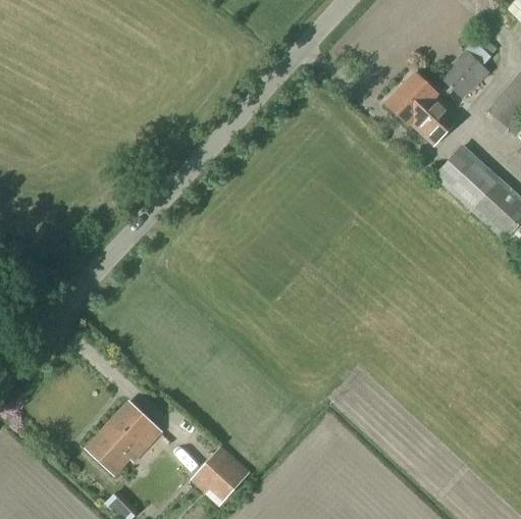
[(515,0),(509,7),(520,18),(520,0),(515,0)]
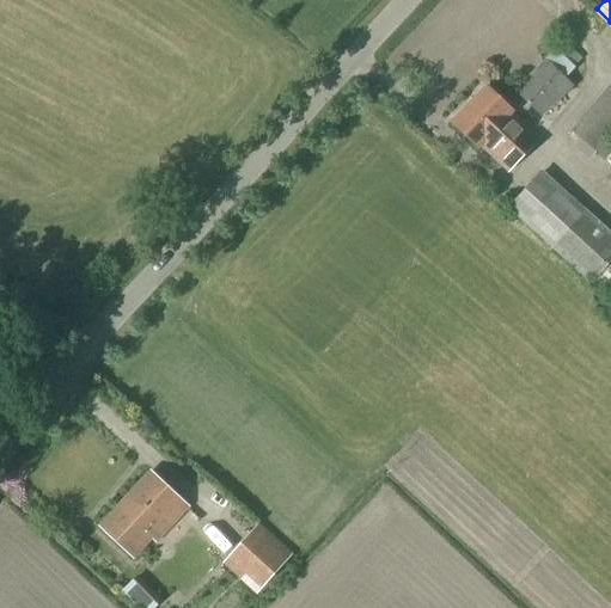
[(575,71),(592,60),(584,47),(567,57),(575,71)]
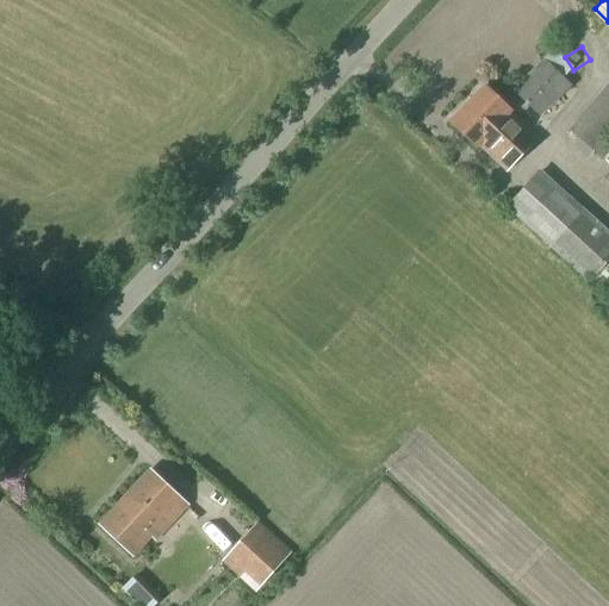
[(541,114),(572,83),(545,57),(514,88),(541,114)]
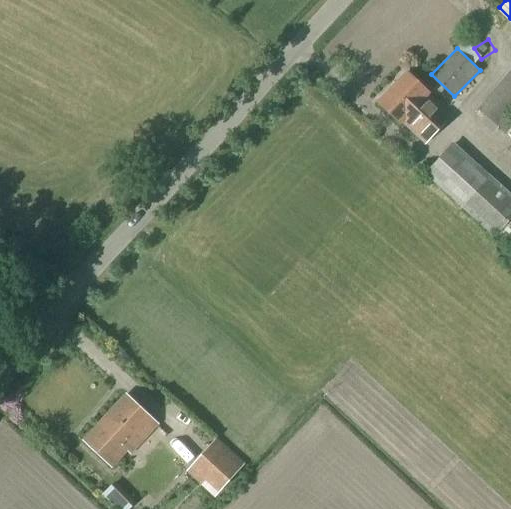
[(510,66),(477,107),(506,133),(510,127),(510,66)]
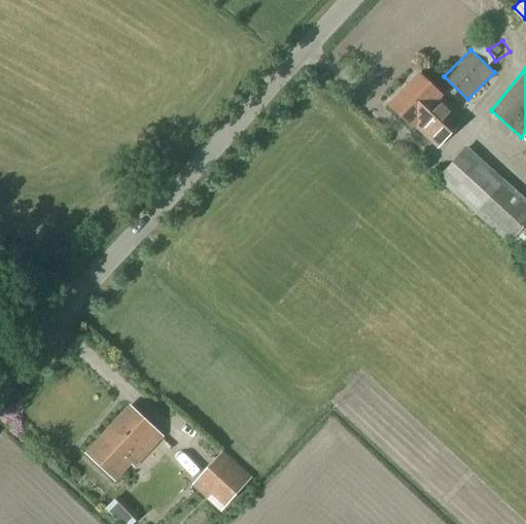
[(437,147),(465,118),(441,95),(442,94),(420,72),(390,104),(412,126),(413,124),(437,147)]
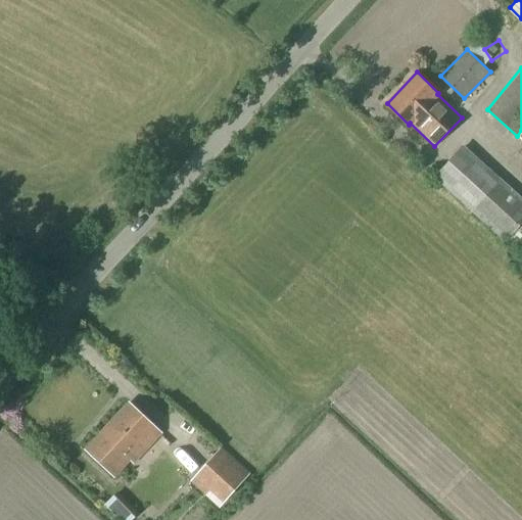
[(507,242),(521,224),(521,197),(463,144),(433,177),(507,242)]
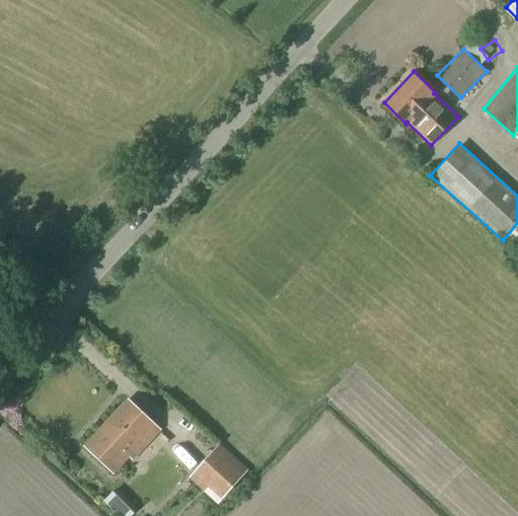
[(133,460),(162,429),(128,396),(83,444),(114,473),(130,456),(133,460)]
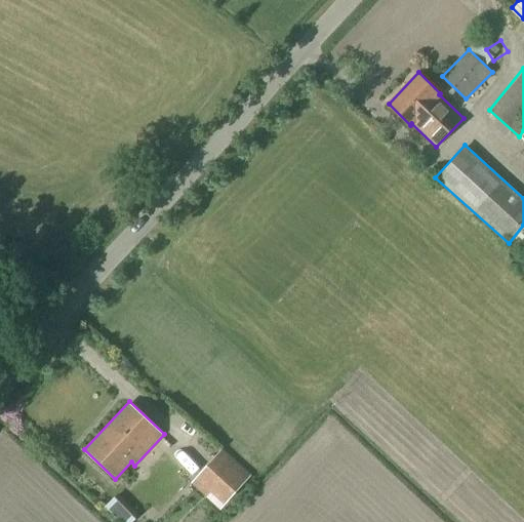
[(219,510),(251,474),(223,447),(191,482),(219,510)]
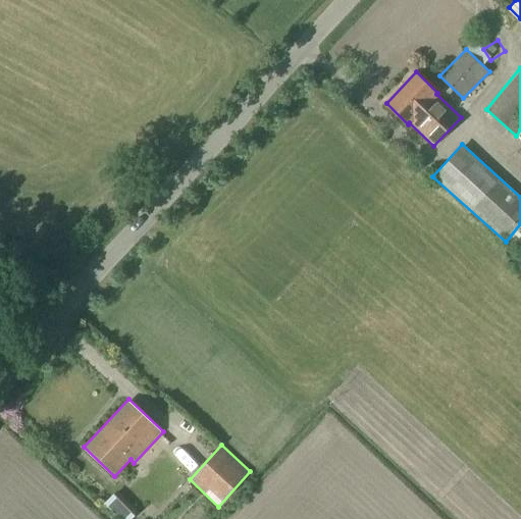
All buildings are outlined.
